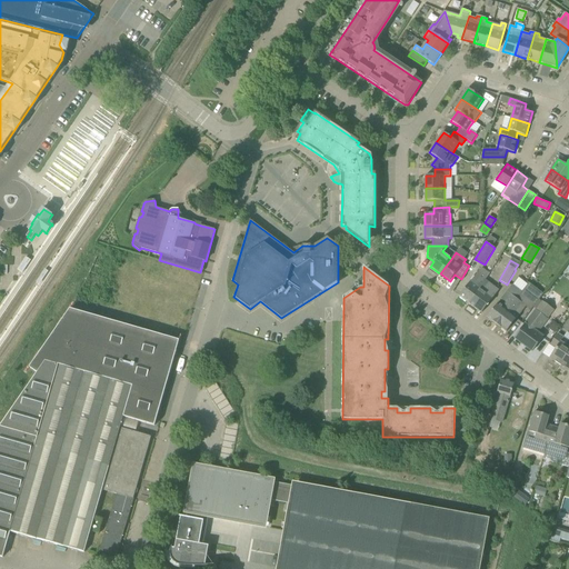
[(483,281),(489,273),(481,268),(479,271),(471,282),(470,282),(459,296),(469,303),(479,289),(478,288),(483,281)]
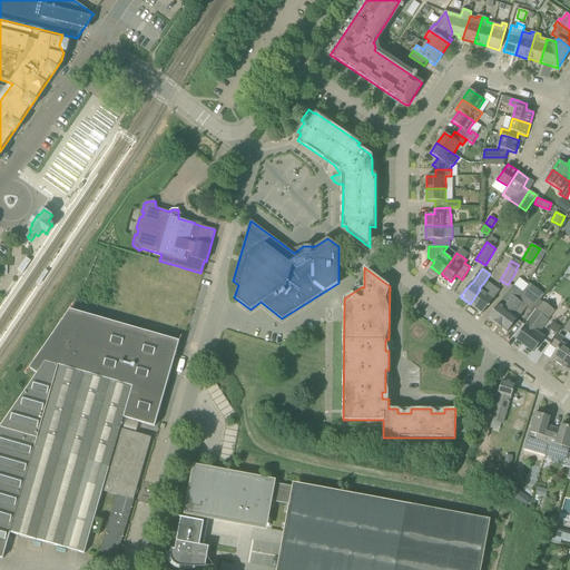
[(499,304),(488,317),(493,322),(498,325),(522,292),(528,285),(520,278),(514,285),(513,285),(502,300),(507,303),(503,307),(499,304)]
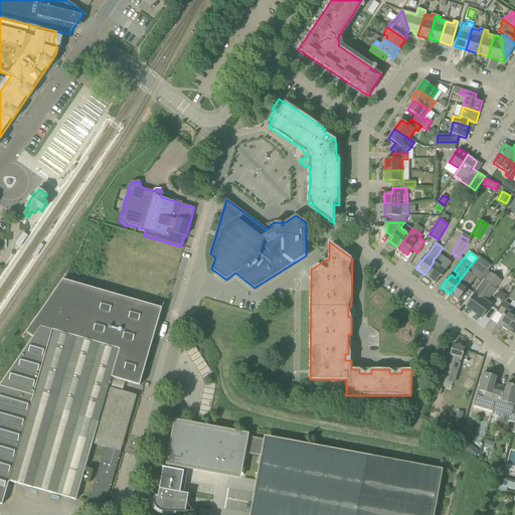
[(436,284),(451,265),(438,254),(433,261),(434,262),(424,275),(436,284)]
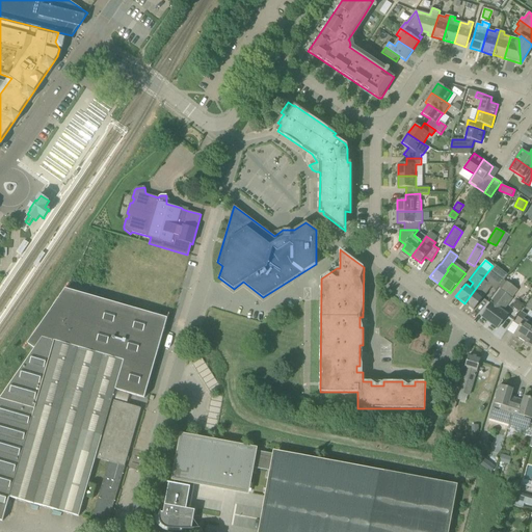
[(504,281),(501,278),(489,270),(488,272),(464,303),(474,311),(483,297),(491,287),(497,290),(504,281)]
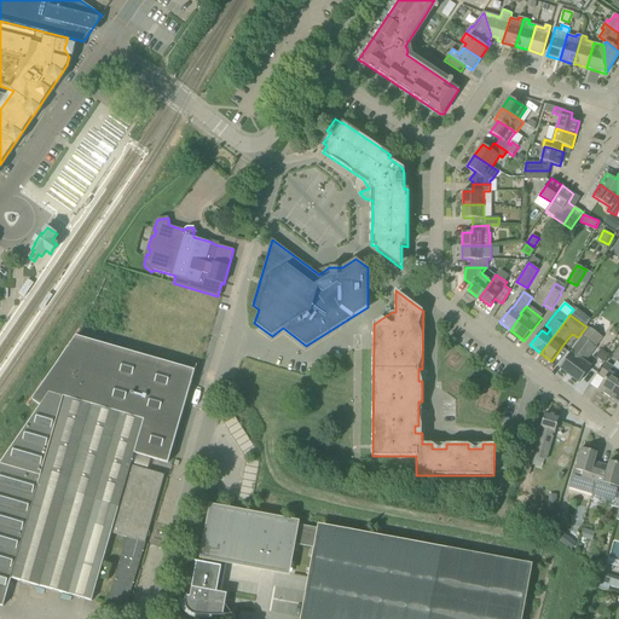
[(594,346),(601,336),(590,328),(560,368),(579,382),(591,368),(585,363),(596,347),(594,346)]
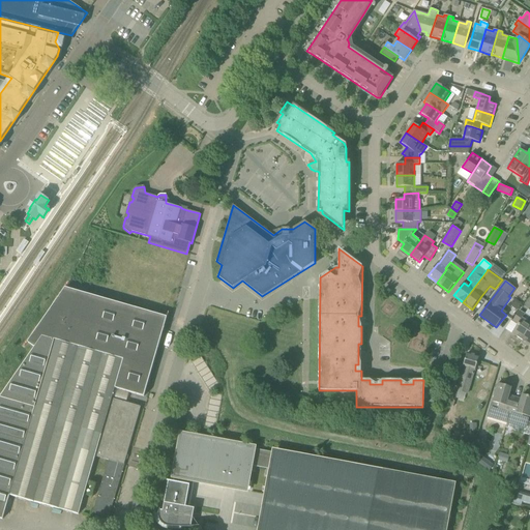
[(144,396),(167,317),(65,288),(28,343),(35,348),(0,399),(0,518),(3,520),(9,496),(79,514),(96,457),(109,461),(96,503),(93,512),(109,518),(124,465),(125,461),(127,460),(128,455),(127,453),(141,407),(112,399),(115,388),(144,396)]
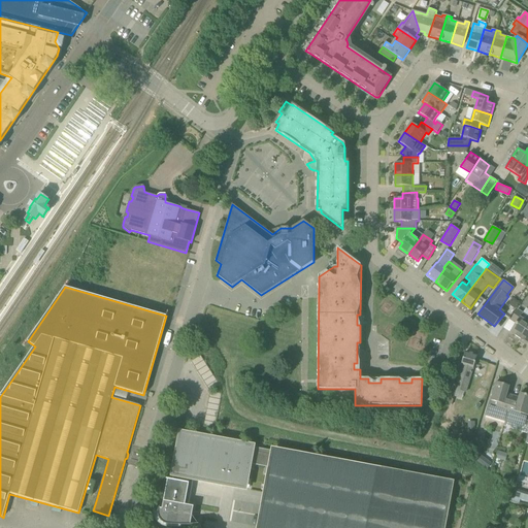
[(519,338),(527,325),(527,317),(523,314),(518,309),(510,320),(516,324),(509,332),(519,338)]
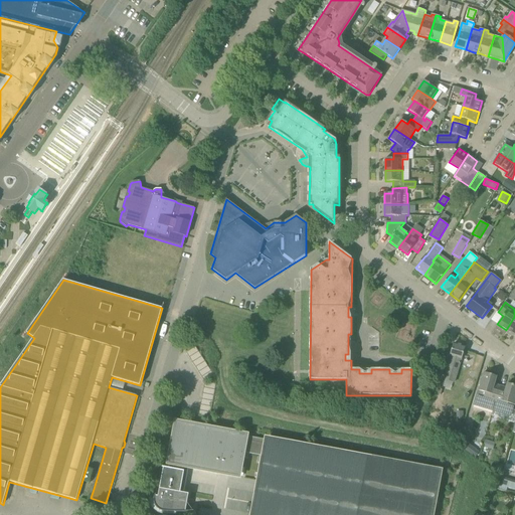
[(514,317),(506,330),(514,335),(514,317)]
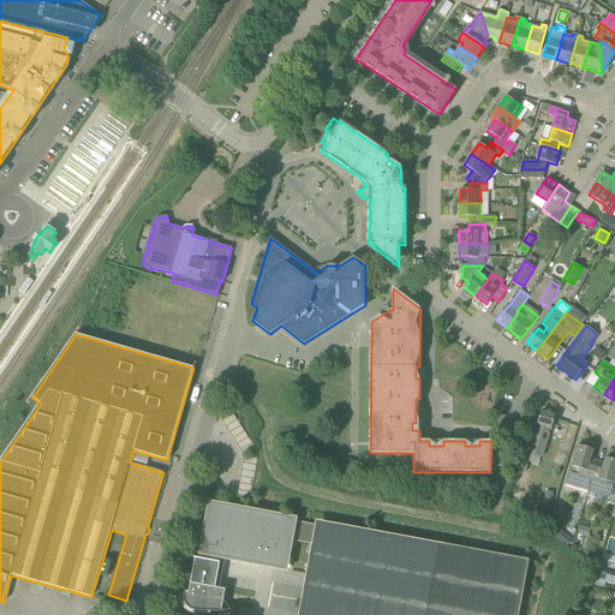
[(539,427),(531,454),(532,454),(541,457),(543,458),(555,415),(543,410),(538,425),(539,427)]
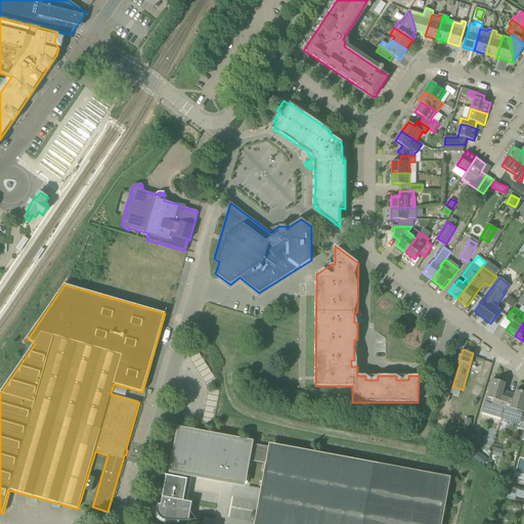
[(192,363),(202,357),(200,353),(189,359),(192,363)]
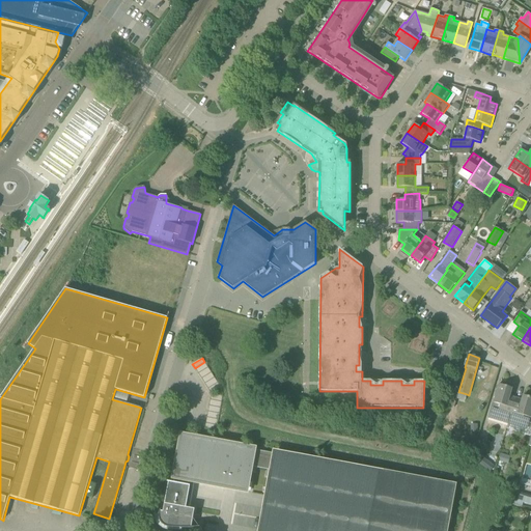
[(207,367),(204,362),(195,368),(198,373),(207,367)]
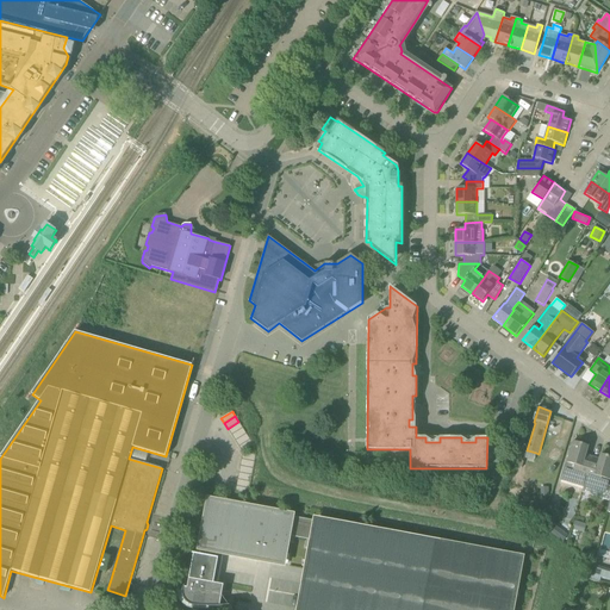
[(242,428),(238,422),(228,429),(231,435),(242,428)]
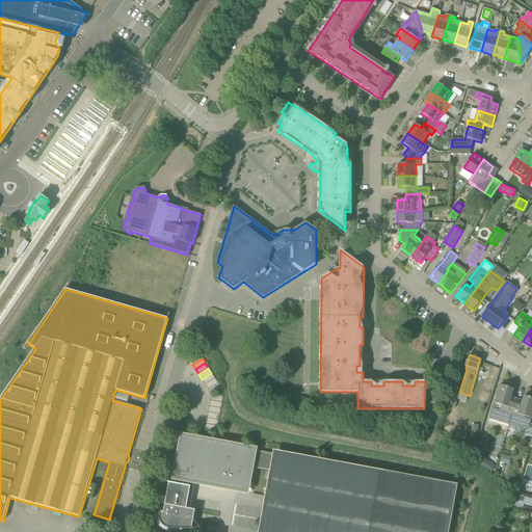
[(215,378),(211,373),(202,379),(205,384),(215,378)]
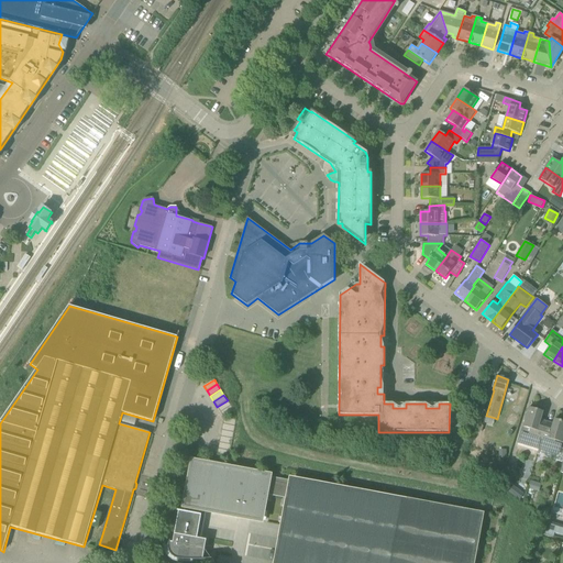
[(231,406),(228,400),(217,407),(220,412),(231,406)]
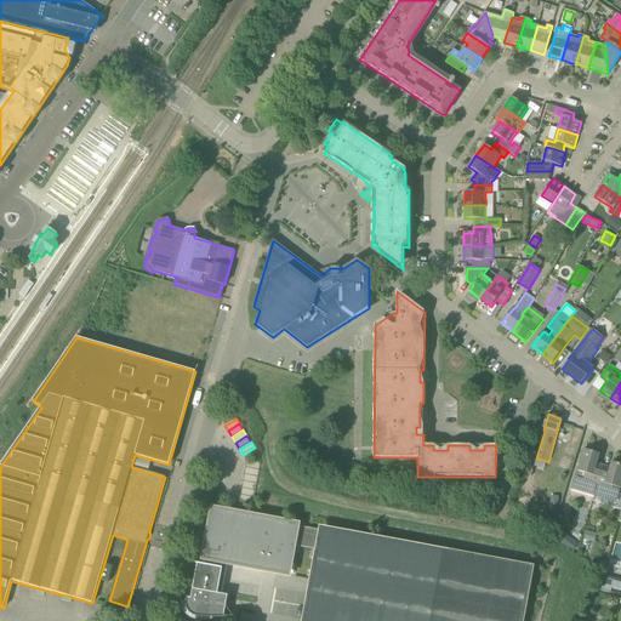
[(258,454),(255,448),(243,455),(248,461),(258,454)]
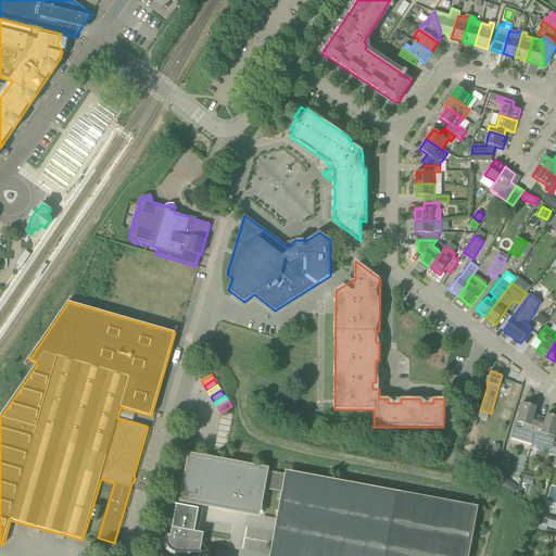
[(532,444),(539,424),(540,419),(533,417),(536,406),(522,402),(512,439),(532,444)]
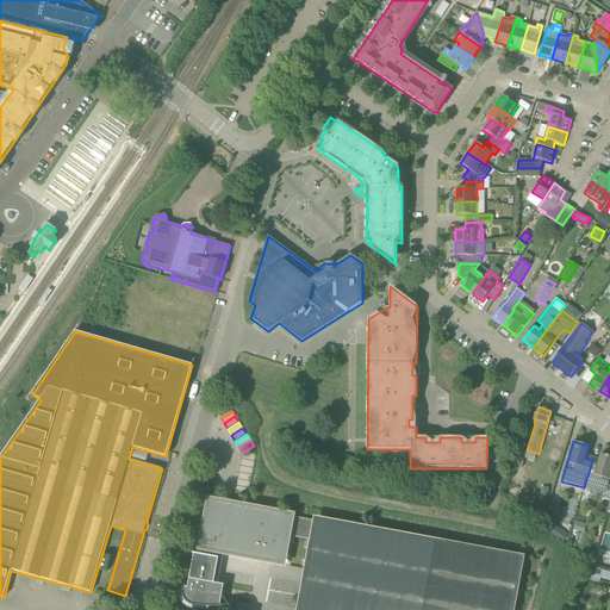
[(518,453),(515,466),(516,466),(522,468),(526,459),(527,455),(518,453)]
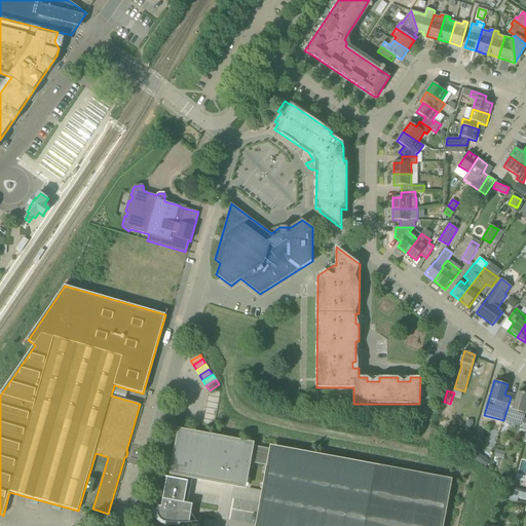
[(503,420),(502,425),(521,430),(522,426),(525,414),(525,412),(525,393),(518,391),(515,402),(510,401),(503,420)]
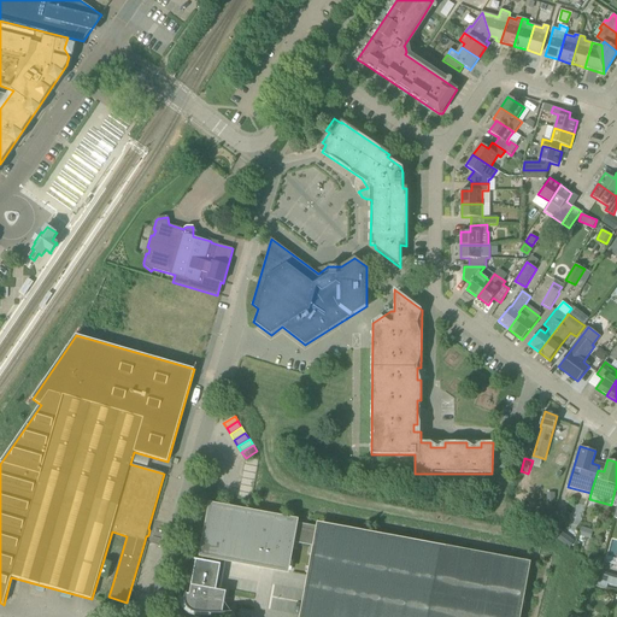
[(522,471),(517,491),(522,493),(528,474),(522,471)]
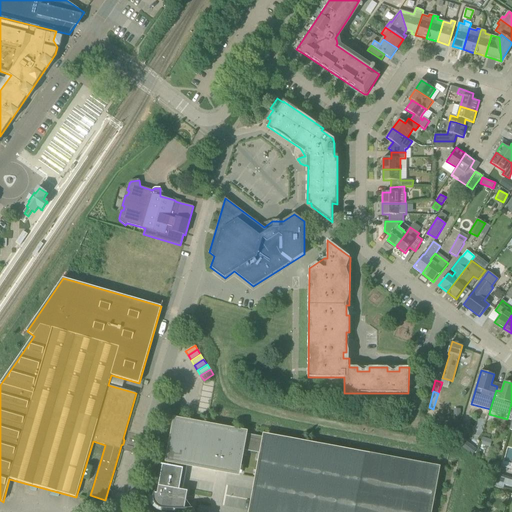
[(463,409),(453,409),(454,419),(464,418),(463,409)]
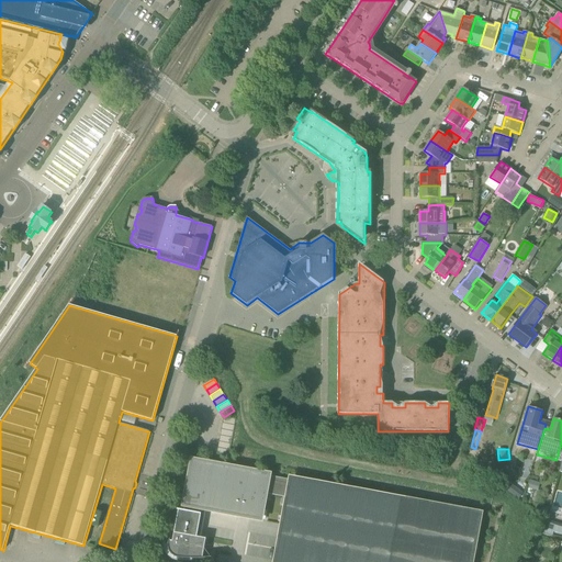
[(473,561),(482,515),(289,480),(193,461),(184,506),(206,509),(260,520),(266,491),(288,494),(274,561),(473,561)]
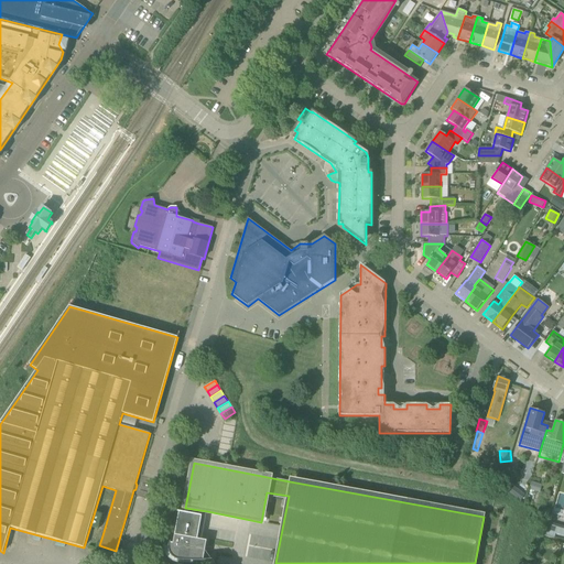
[(514,498),(520,491),(513,487),(509,494),(514,498)]
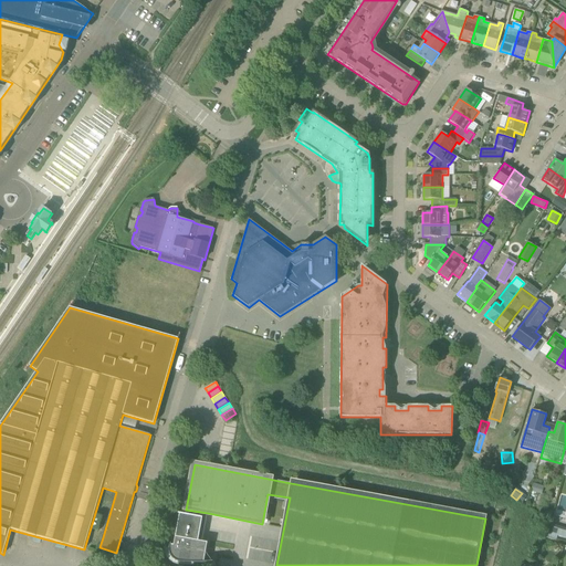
[(202,543),(208,513),(186,510),(186,514),(179,513),(180,514),(174,545),(171,544),(169,549),(169,553),(170,557),(173,559),(176,562),(182,563),(192,564),(210,563),(205,563),(208,544),(202,543)]
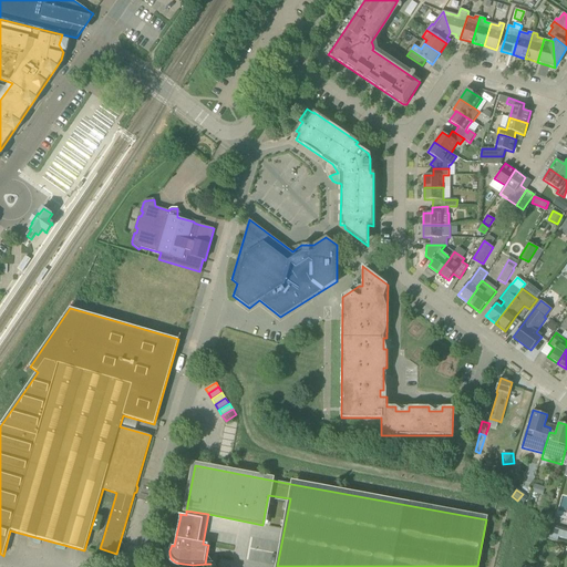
[(552,526),(549,534),(556,536),(558,527),(552,526)]
